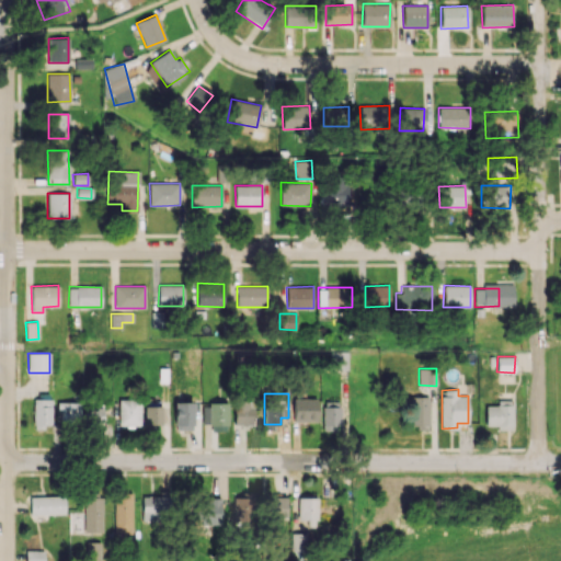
[(428,428),(430,397),(411,397),(411,428),(428,428)]
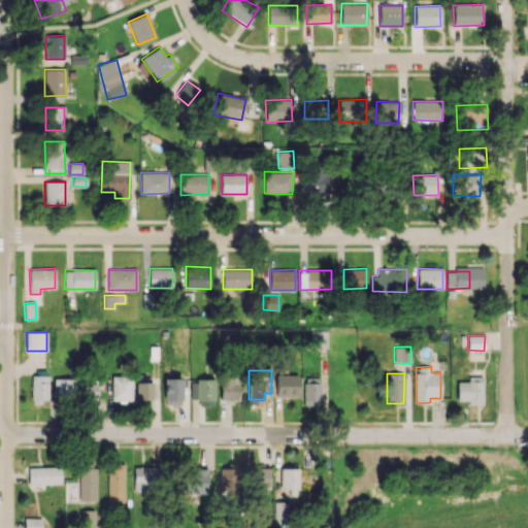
[(298,375),(276,374),(276,396),(298,397),(298,375)]
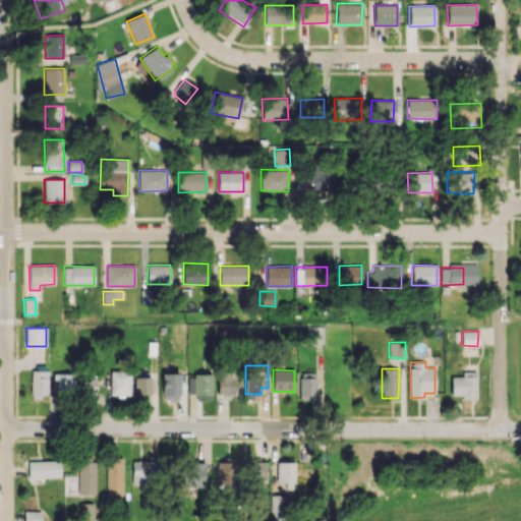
[(31,397),(48,397),(47,370),(31,370),(31,397)]
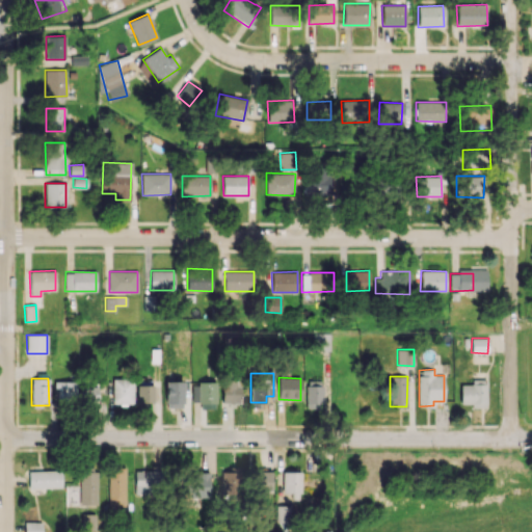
[(112,378),(112,403),(133,403),(133,378),(112,378)]
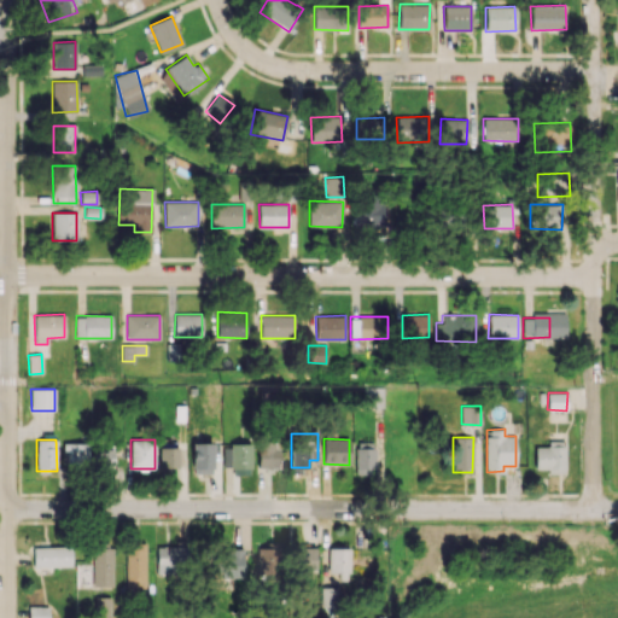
[(278,468),(279,441),(258,441),(258,467),(278,468)]
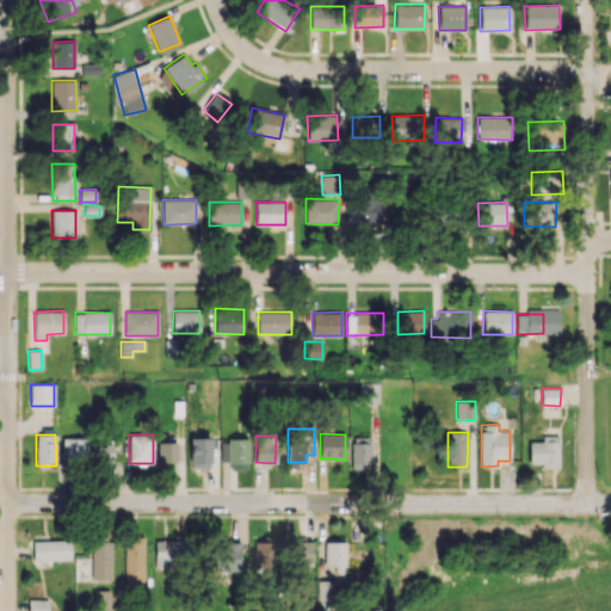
[(529,442),(529,463),(541,463),(541,469),(560,468),(559,436),(541,437),(541,442),(529,442)]
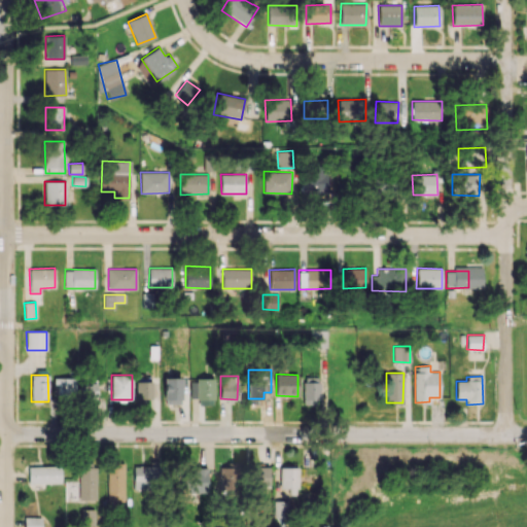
[(304,405),(319,405),(319,377),(304,377),(304,405)]
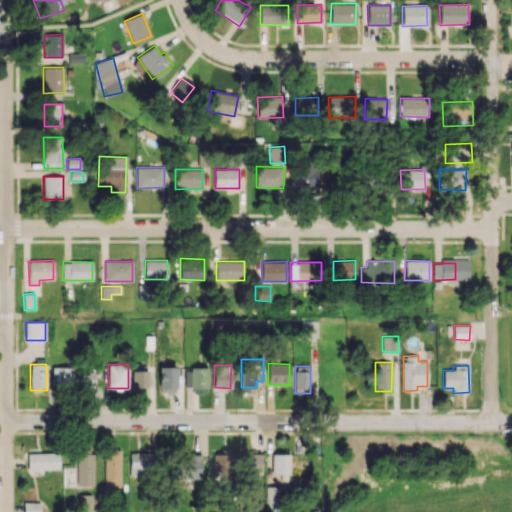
[(53,367),(53,384),(72,384),(72,367),(53,367)]
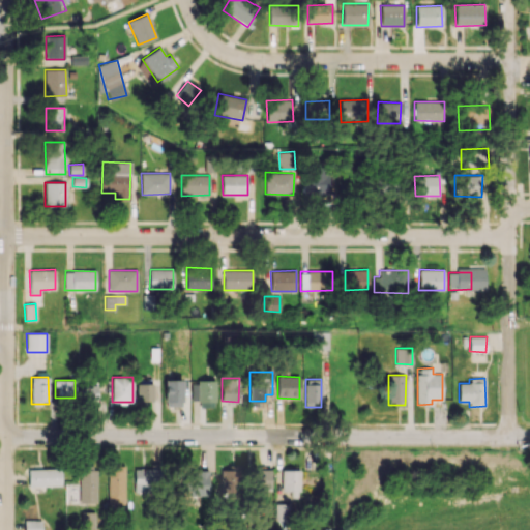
[(165,380),(165,406),(182,406),(182,380),(165,380)]
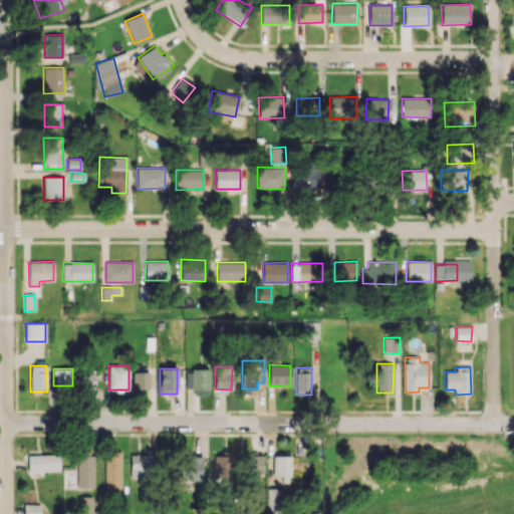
[(193,395),(209,395),(209,368),(193,368),(193,395)]
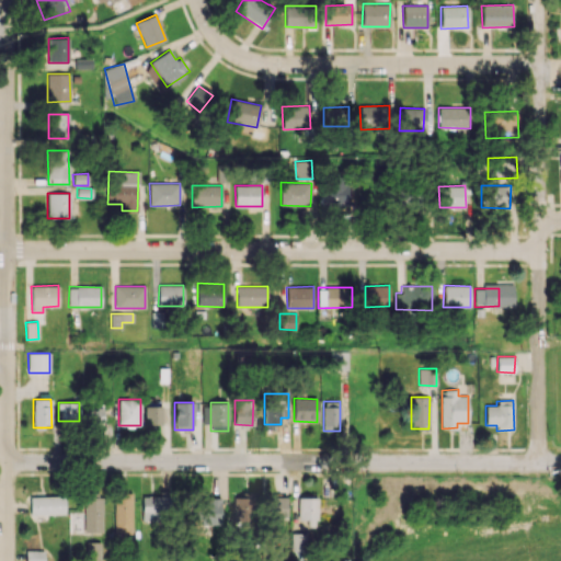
[(145,426),(162,426),(162,407),(145,407),(145,426)]
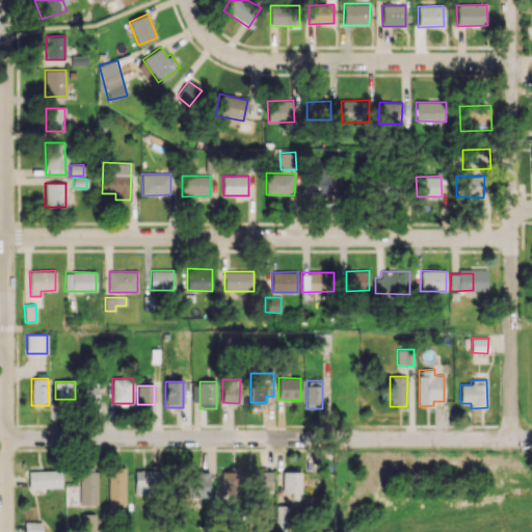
[(80,387),(81,403),(98,403),(98,387),(80,387)]
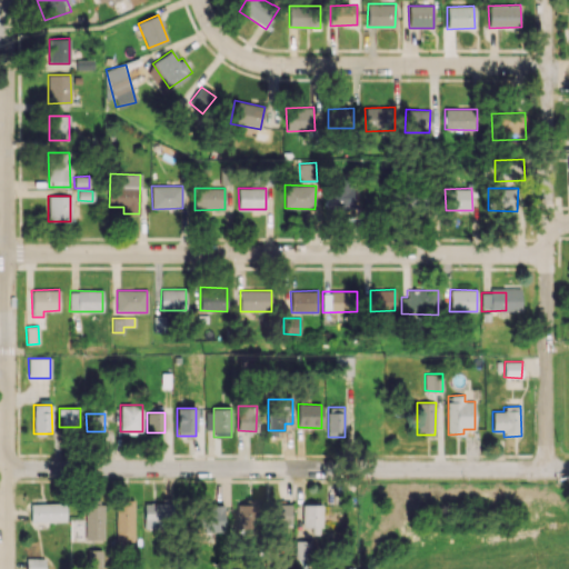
[(133,500),(115,500),(116,542),(135,542),(133,500)]
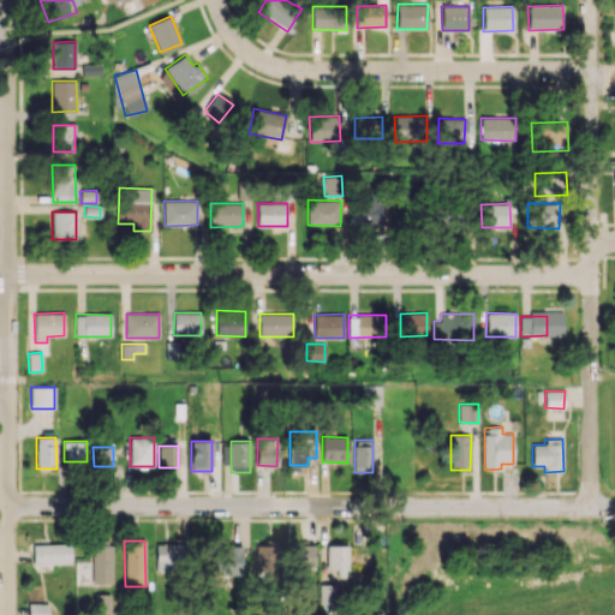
[(314,568),(315,542),(270,541),(270,545),(256,544),(256,569),(280,571),(280,559),(293,559),(293,567),(314,568)]
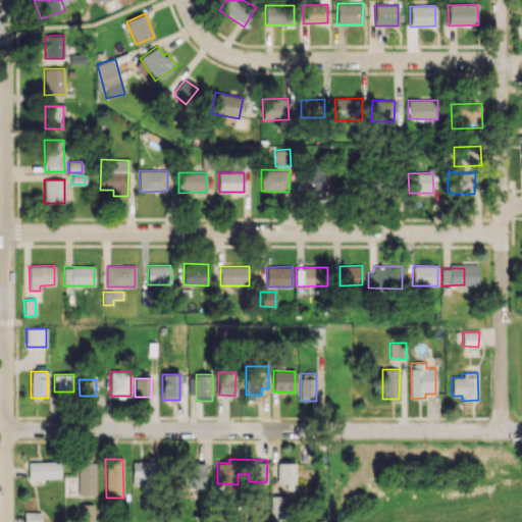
[(29,479),(60,478),(59,461),(28,462),(29,479)]
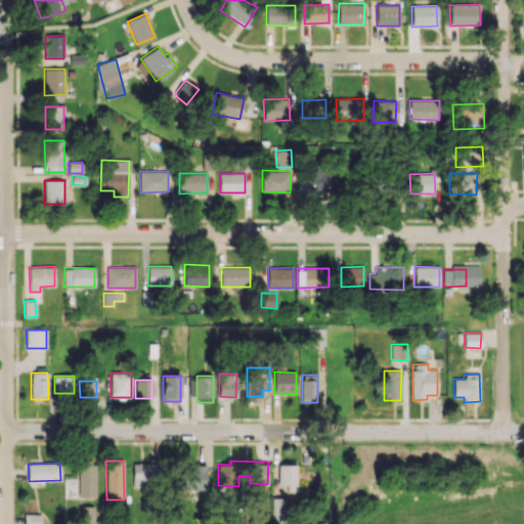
[(132,486),(156,487),(157,464),(132,463),(132,486)]
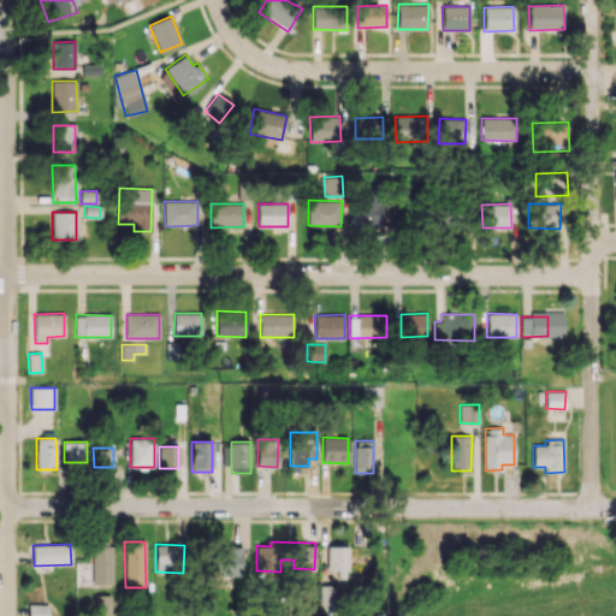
[(112,585),(112,546),(93,546),(92,584),(112,585)]
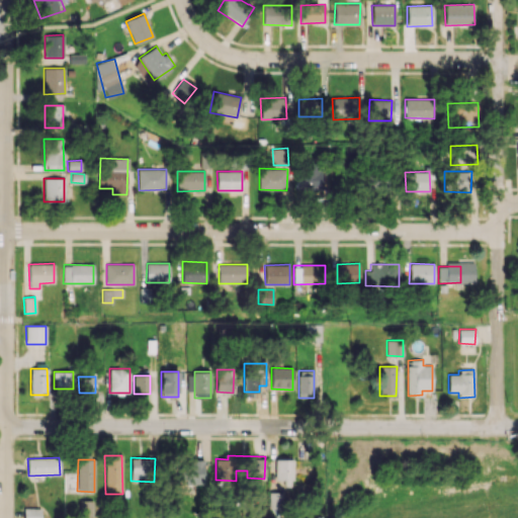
[(293,459),(275,459),(275,480),(283,480),(283,484),(293,484),(293,459)]
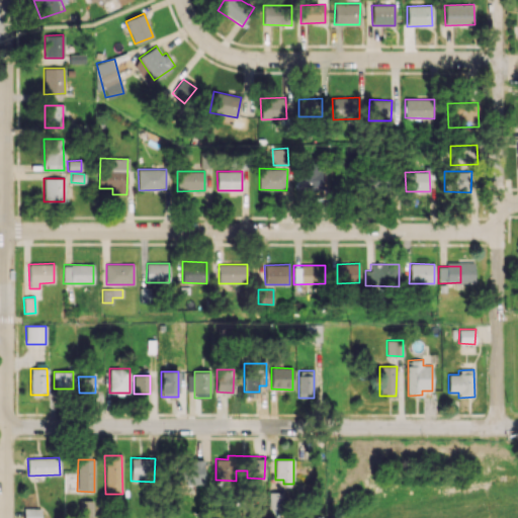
[(203,485),(203,460),(186,460),(185,485),(203,485)]
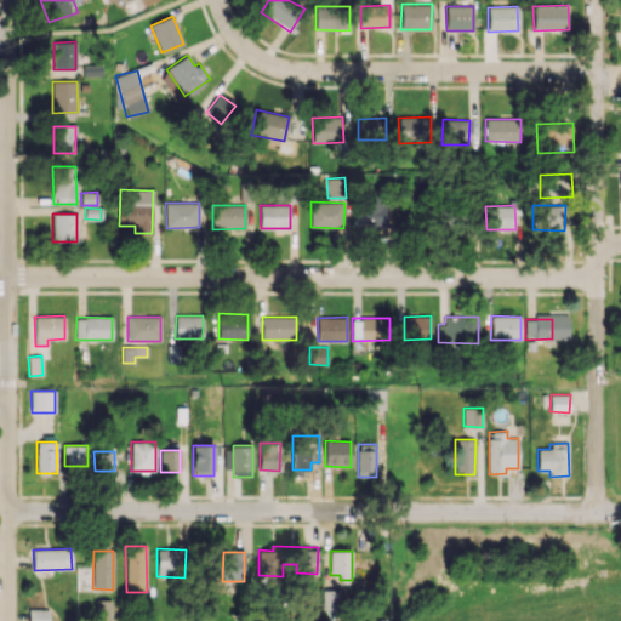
[(112,620),(110,599),(95,599),(95,620),(112,620)]
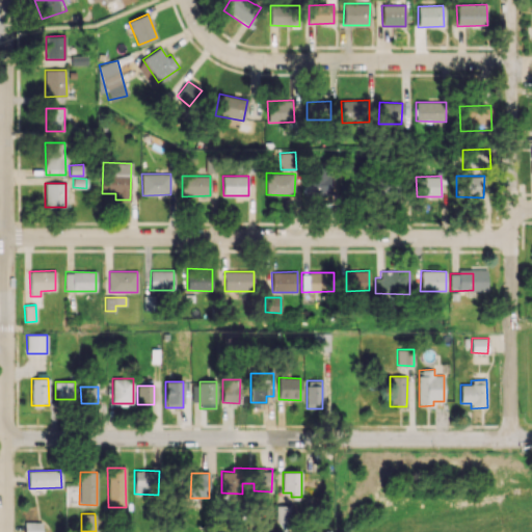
[(42,531),(42,522),(24,522),(24,531),(42,531)]
